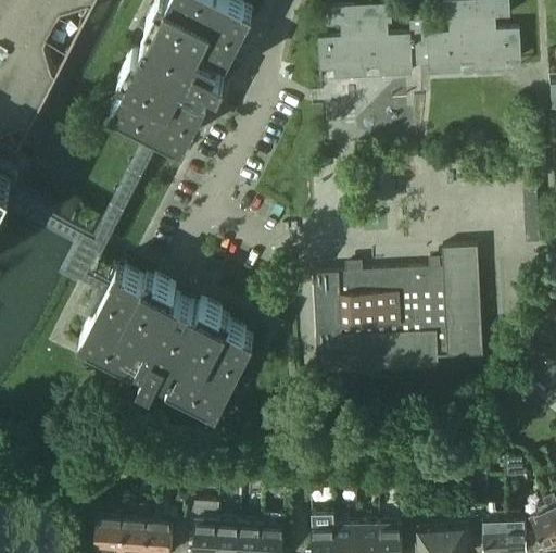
[(0,0),(0,204),(1,202),(0,201),(0,135),(19,145),(29,123),(65,54),(52,26),(66,0),(0,0)]
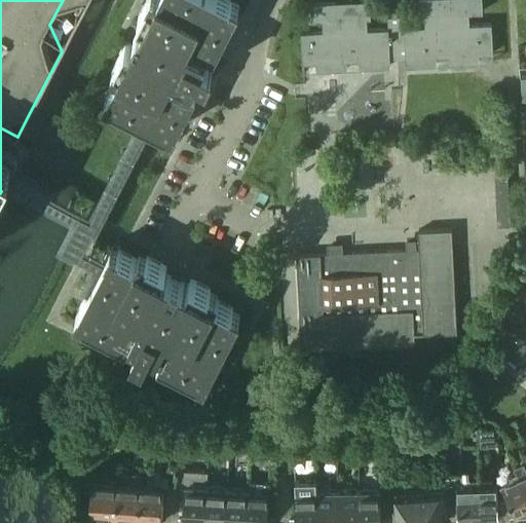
[(142,119),(173,136),(197,88),(185,83),(191,71),(208,78),(213,68),(217,71),(226,63),(221,58),(216,52),(239,6),(226,0),(148,0),(138,21),(144,24),(132,48),(125,45),(111,72),(117,75),(105,101),(142,119)]
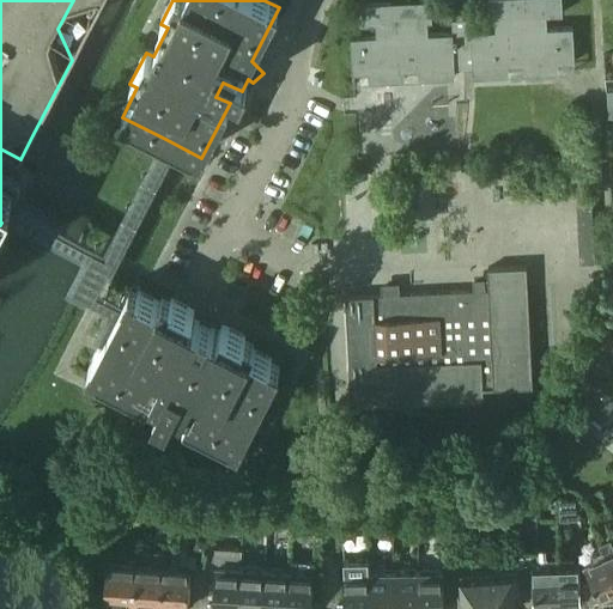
[(523,78),(558,77),(558,66),(574,66),(572,31),(546,32),(545,18),(562,18),(560,0),(493,0),(489,0),(490,20),(496,20),(496,35),(428,38),(426,24),(432,24),(431,4),(359,7),(359,28),(376,26),(377,41),(351,42),(352,77),(369,75),(369,85),(405,84),(405,74),(419,73),(419,83),(455,81),(454,71),(472,71),(473,80),(509,79),(508,68),(522,68),(523,78)]
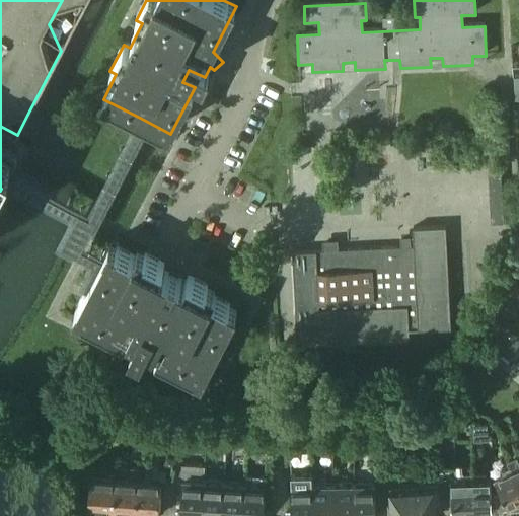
[(67,211),(75,216),(61,243),(86,258),(86,259),(87,259),(88,258),(92,261),(84,276),(82,275),(81,277),(83,278),(80,284),(87,288),(103,256),(102,256),(103,254),(102,253),(101,255),(92,250),(92,249),(91,248),(90,249),(83,245),(101,211),(102,211),(103,210),(102,209),(115,185),(116,186),(117,183),(116,182),(128,158),(130,159),(130,157),(129,156),(142,133),(143,133),(143,132),(142,131),(147,122),(139,118),(135,127),(134,127),(133,128),(134,129),(122,153),(121,152),(120,154),(121,154),(107,178),(106,178),(105,179),(106,180),(94,205),(93,204),(92,206),(93,207),(89,214),(70,204),(71,204),(69,203),(19,177),(17,176),(9,172),(5,179),(13,185),(14,186),(15,185),(65,211),(66,212),(67,211)]
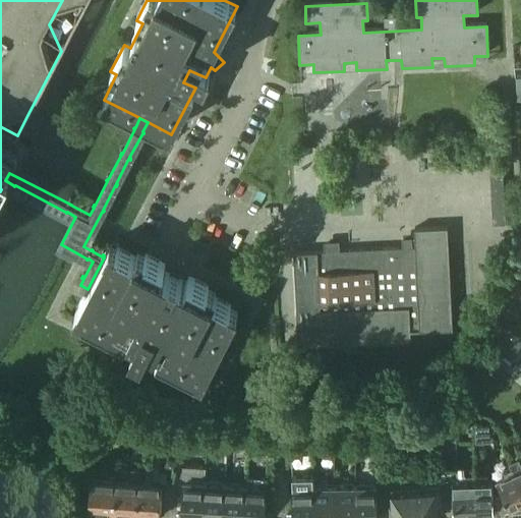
[(489,174),(493,227),(505,226),(502,174),(489,174)]
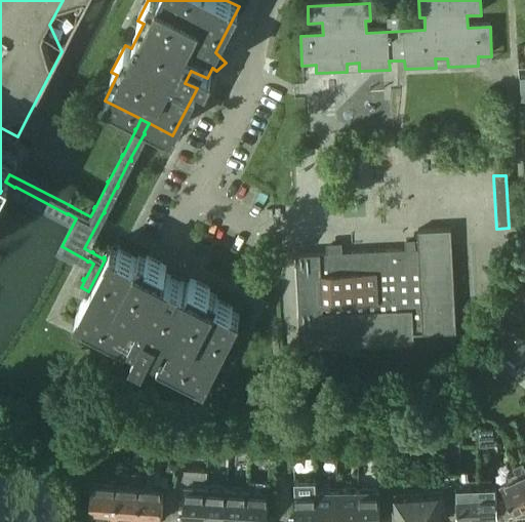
[(298,317),(300,350),(413,345),(412,324),(422,324),(422,335),(455,333),(450,232),(417,233),(418,251),(415,251),(414,246),(405,246),(405,252),(319,256),(322,316),(298,317)]
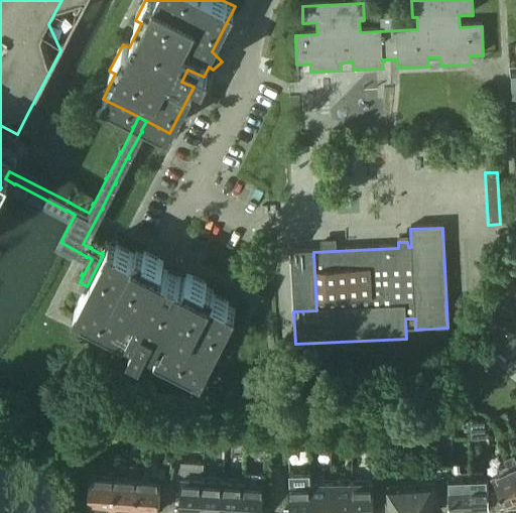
[(154,353),(201,377),(235,309),(210,296),(213,290),(186,277),(183,282),(159,271),(162,265),(136,251),(133,257),(108,245),(89,283),(74,311),(120,336),(126,324),(138,330),(130,346),(140,351),(148,336),(160,342),(154,353)]
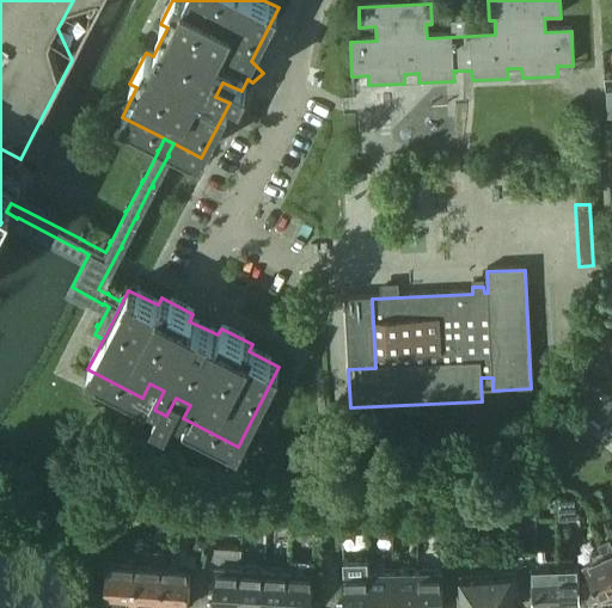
[(611,373),(586,358),(565,394),(601,425),(611,405),(611,373)]
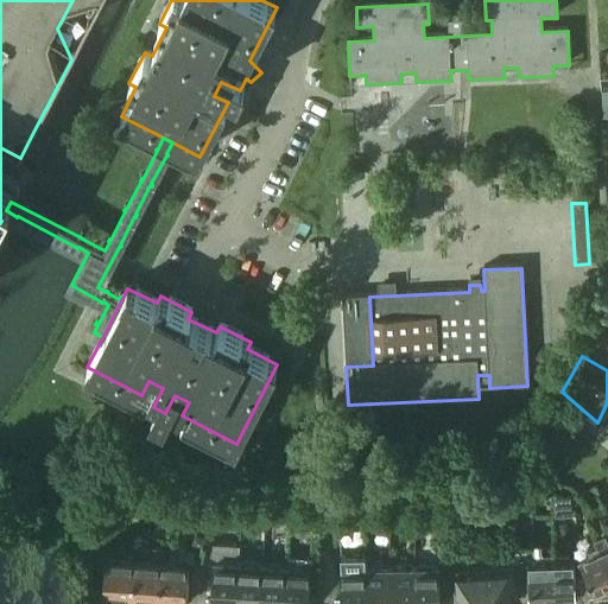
[(555,500),(556,521),(571,520),(570,500),(555,500)]
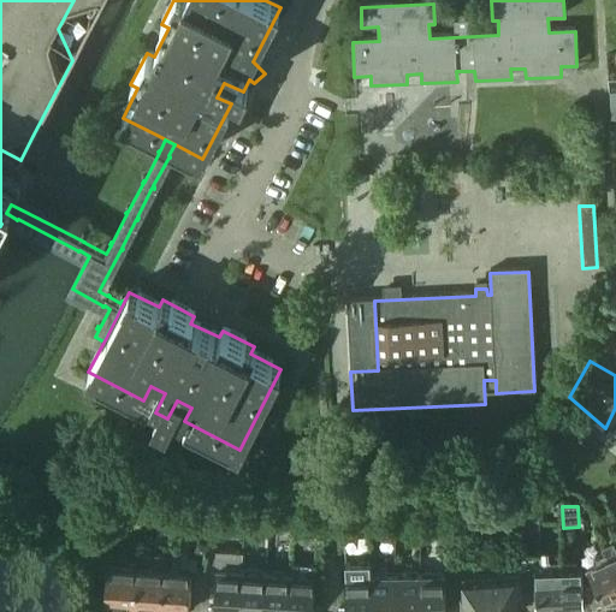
[(586,592),(593,608),(596,607),(604,605),(605,605),(612,600),(615,599),(615,582),(615,578),(615,577),(609,559),(588,569),(596,587),(586,590),(586,592)]
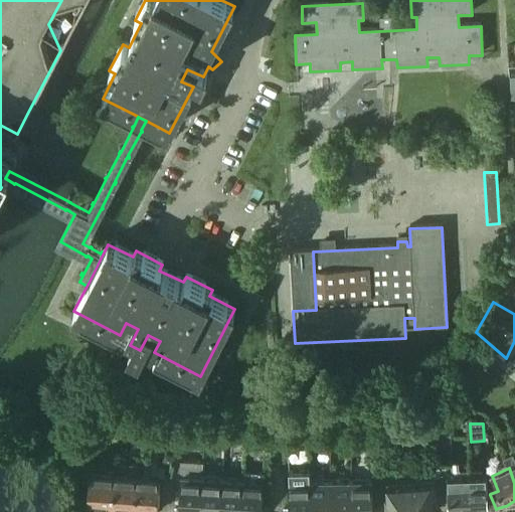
[(310,511),(310,485),(310,472),(289,473),(289,485),(289,511),(310,511)]
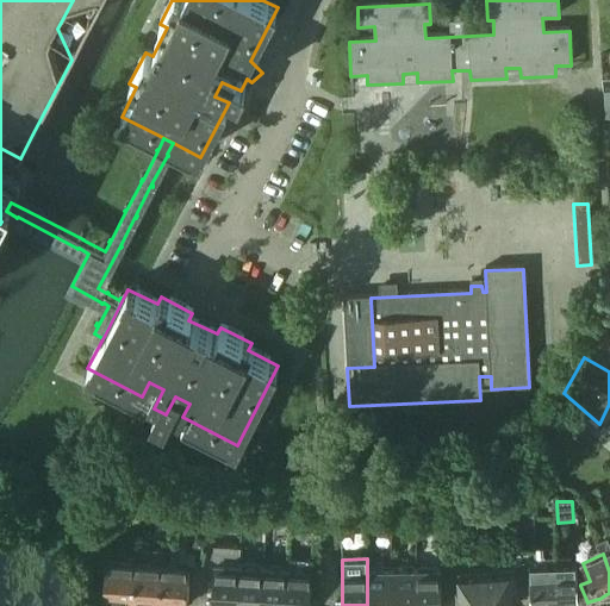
[(104,605),(132,605),(135,566),(106,563),(104,605)]
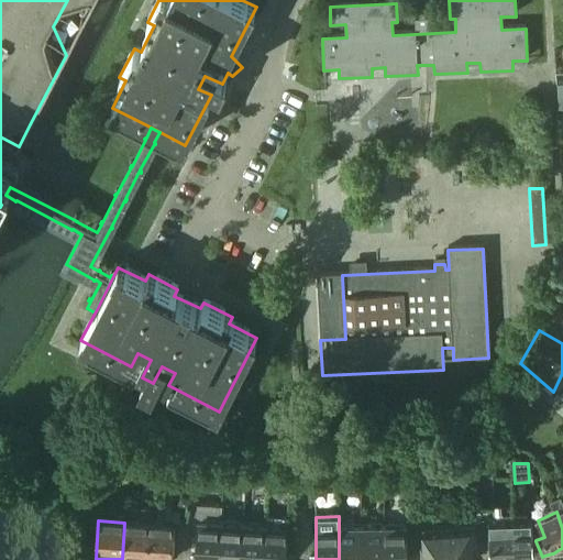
[(147,559),(150,524),(124,523),(122,559),(147,559)]
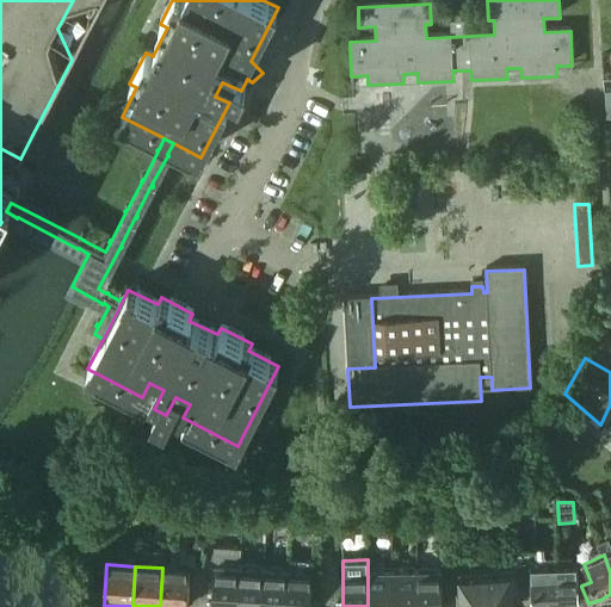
[(186,606),(190,570),(162,568),(160,606),(186,606)]
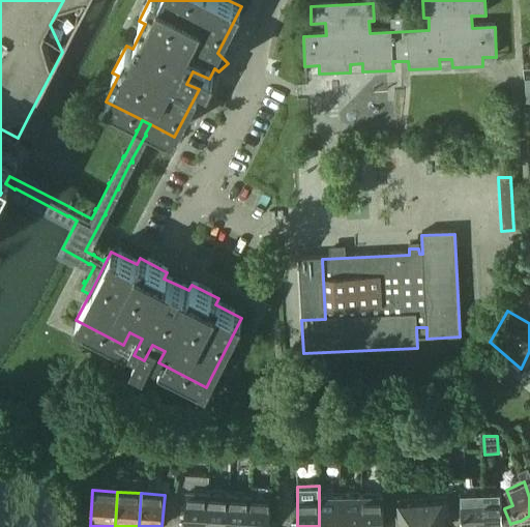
[(205,526),(207,494),(186,493),(183,526),(205,526)]
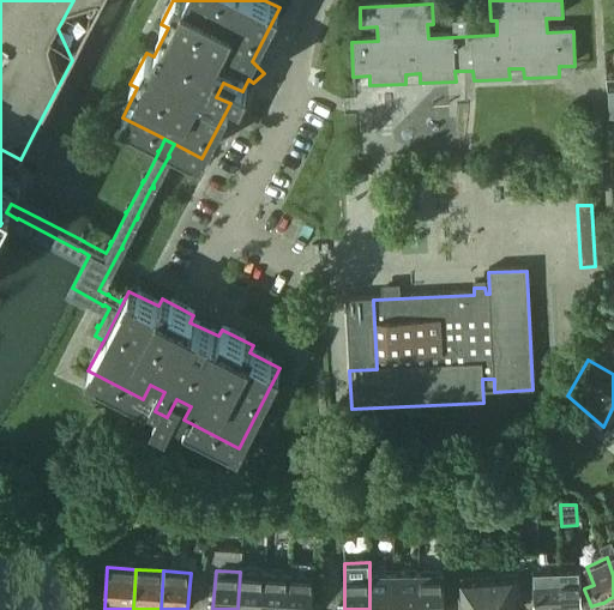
[(262,609),(265,574),(240,572),(238,609),(262,609)]
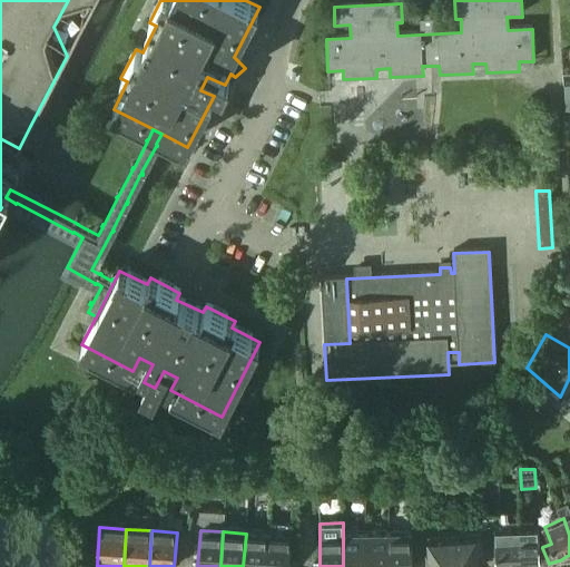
[(519,533),(521,566),(539,566),(538,531),(519,533)]
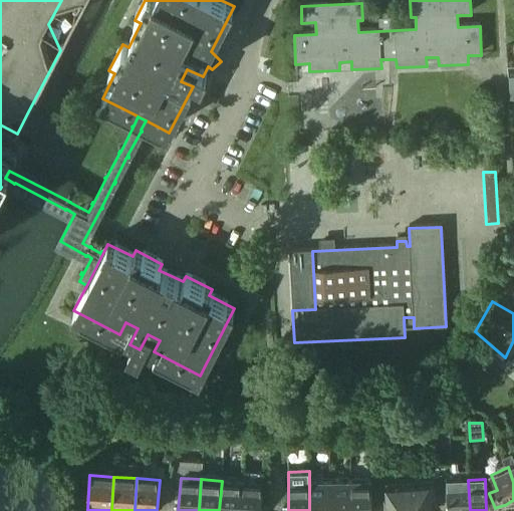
[(446,481),(447,510),(470,510),(468,480),(446,481)]
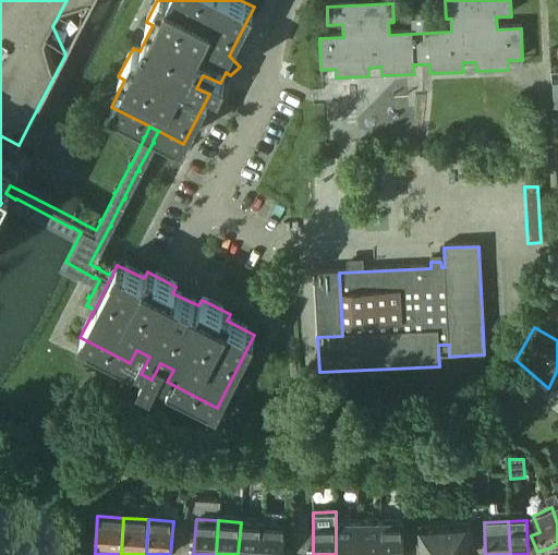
[(259,554),(263,523),(241,522),(238,554),(259,554)]
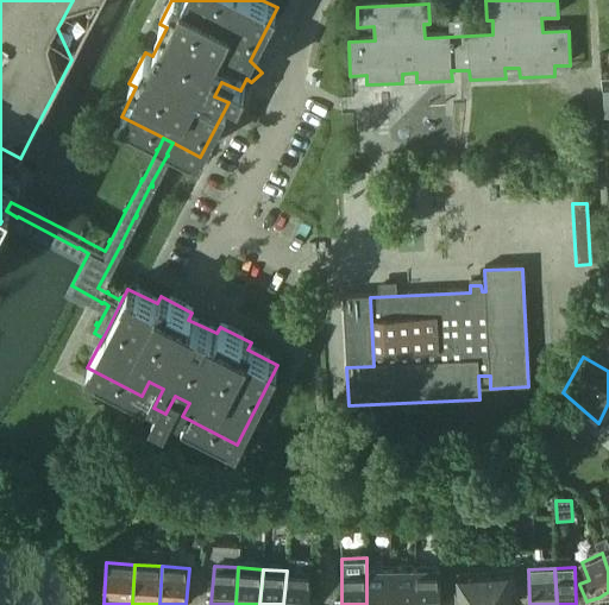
[(308,604),(312,573),(287,571),(283,604),(308,604)]
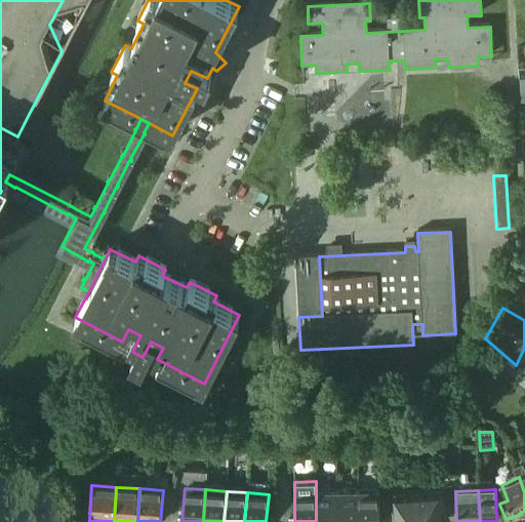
[(378,521),(378,492),(358,493),(357,521),(378,521)]
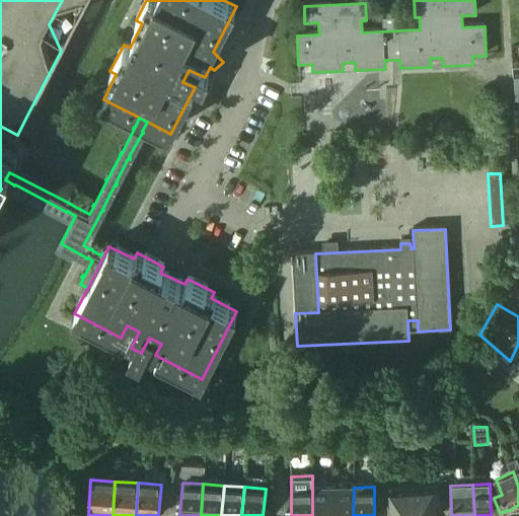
[(388,506),(389,515),(435,515),(434,505),(438,505),(436,487),(390,491),(391,506),(388,506)]
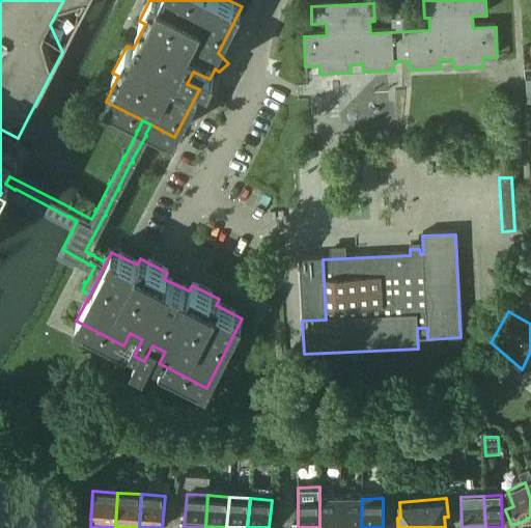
[(319,500),(319,527),(340,527),(340,499),(319,500)]
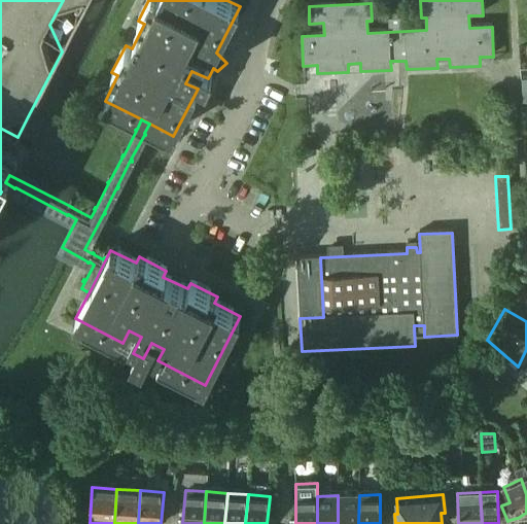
[(358,523),(359,495),(338,495),(338,523),(358,523)]
